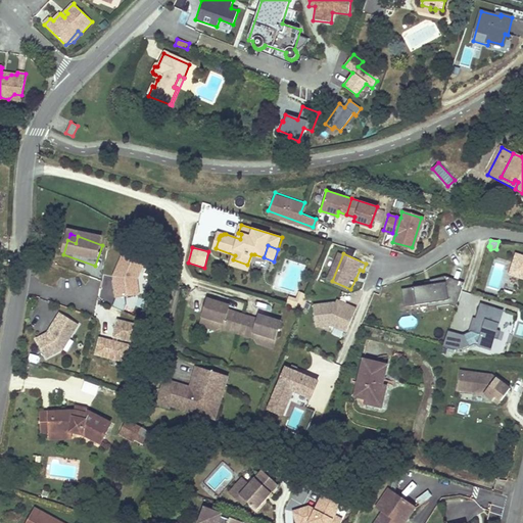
[(522,278),(522,255),(516,253),(509,275),(522,278)]
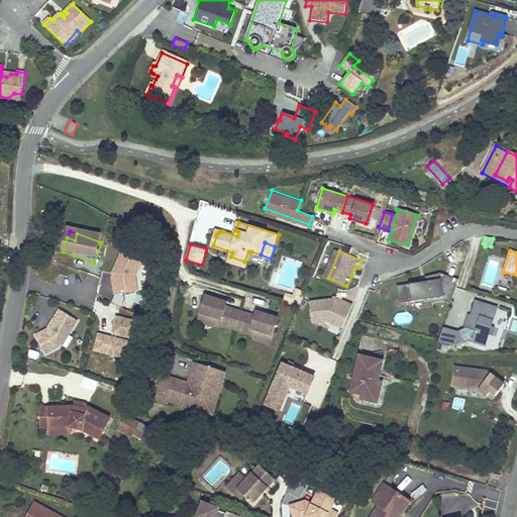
[(244,262),(230,256),(229,262),(246,267),(251,251),(248,251),(244,262)]
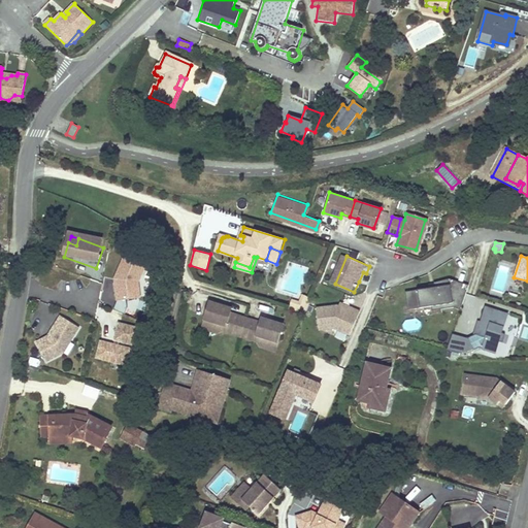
[(113,279),(116,300),(139,297),(137,283),(143,267),(122,259),(113,279)]
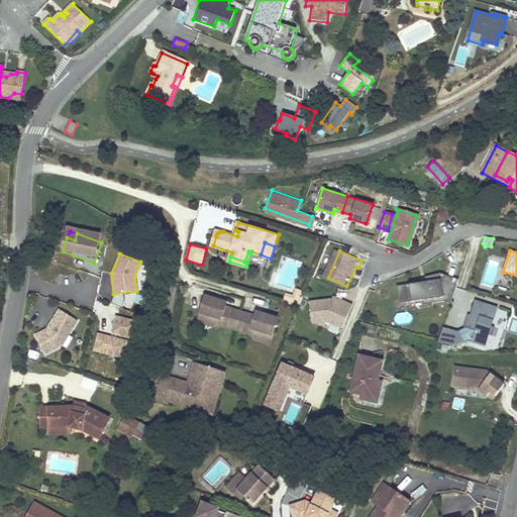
[(432,300),(433,304),(443,302),(451,305),(458,281),(440,275),(425,279),(426,283),(418,285),(398,287),(400,304),(432,300)]
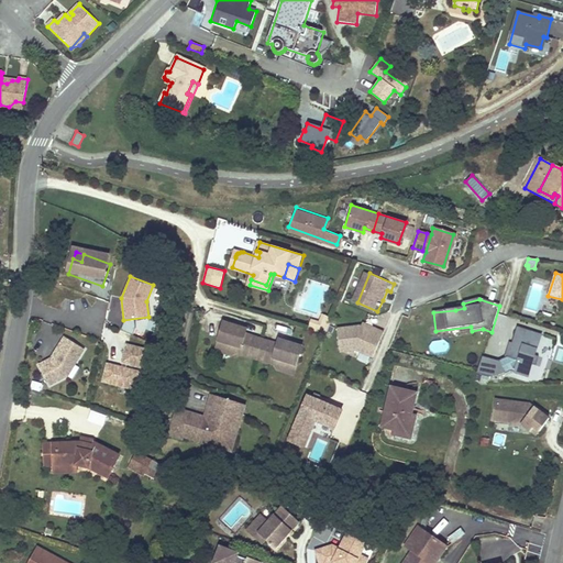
[(316,320),(312,330),(330,335),(337,319),(328,315),(324,323),(316,320)]
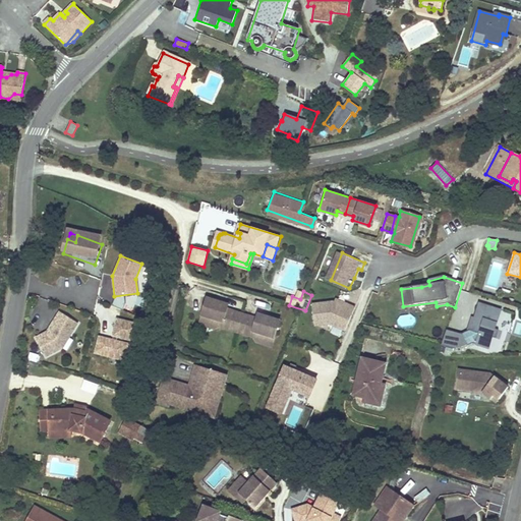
[(222,326),(239,332),(244,313),(230,308),(227,303),(210,298),(205,315),(218,320),(222,326)]
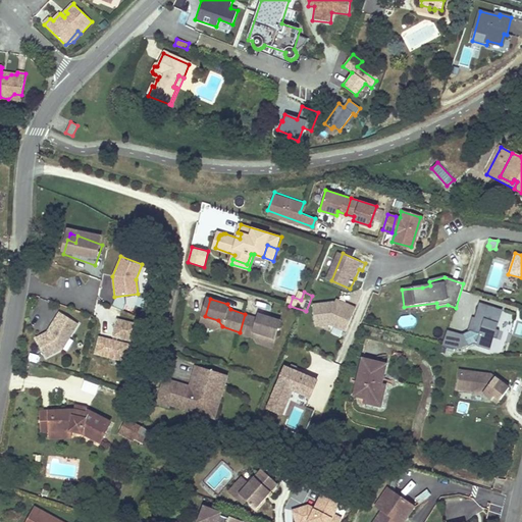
[(315,326),(328,324),(346,332),(356,308),(335,299),(334,302),(313,304),(315,326)]
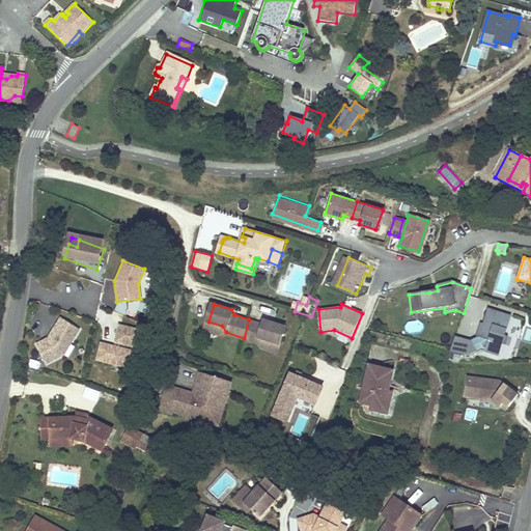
[(504,337),(510,316),(488,309),(484,324),(480,336),(479,336),(476,338),(471,340),(477,353),(482,351),(499,355),(499,354),(504,337)]
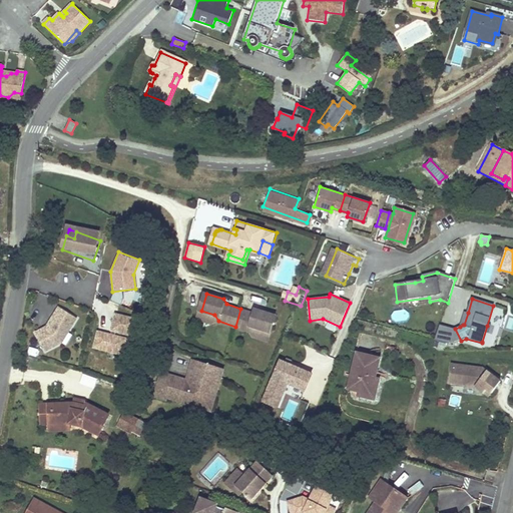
[(408,308),(393,312),(396,323),(411,319),(408,308)]
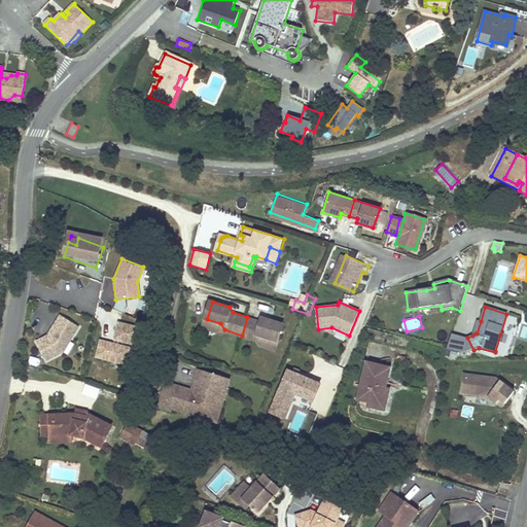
[(47,338),(36,344),(46,362),(63,354),(60,348),(65,341),(69,343),(78,328),(60,317),(49,335),(51,336),(49,339),(47,338)]
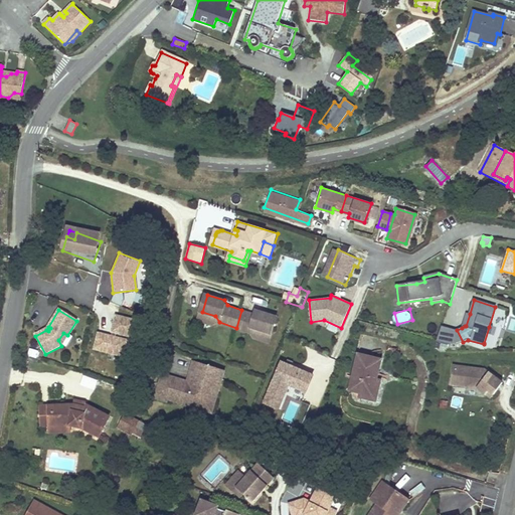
[(241,310),(236,328),(254,333),(261,330),(275,334),(280,317),(263,312),(258,315),(241,310)]
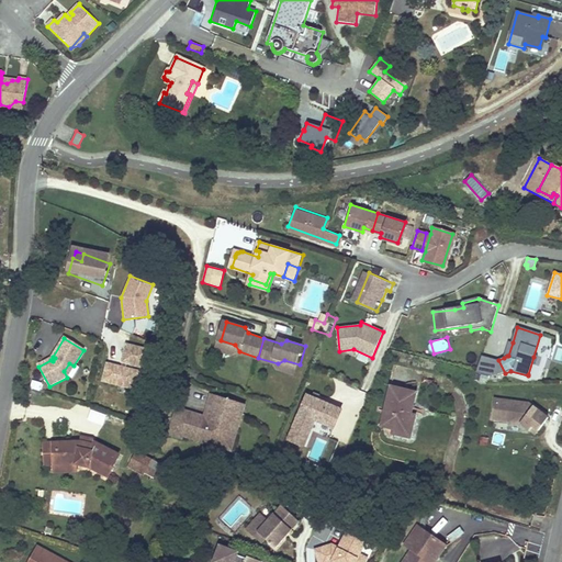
[(234,355),(239,351),(235,345),(221,340),(218,349),(234,355)]
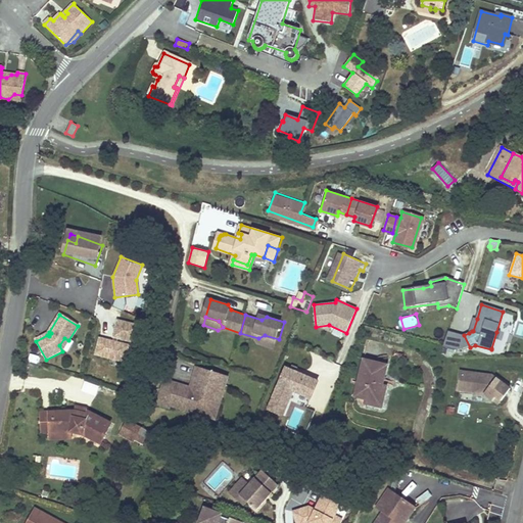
[(99,339),(96,354),(125,362),(128,346),(116,343),(117,338),(134,341),(138,326),(117,321),(116,326),(112,342),(99,339)]
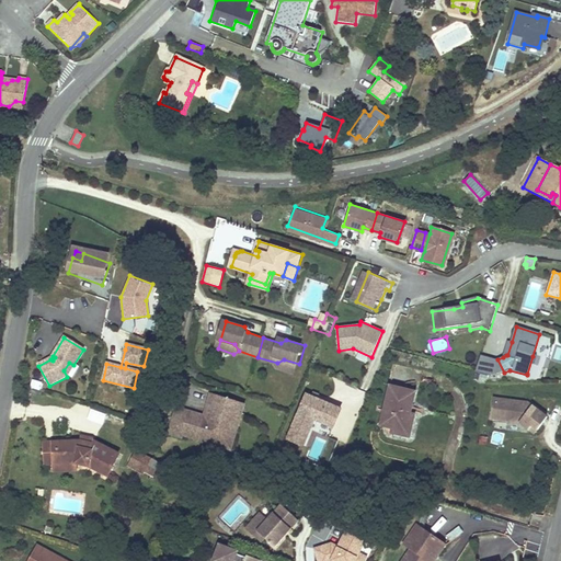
[(284,359),(277,363),(279,368),(296,373),(299,364),(284,359)]
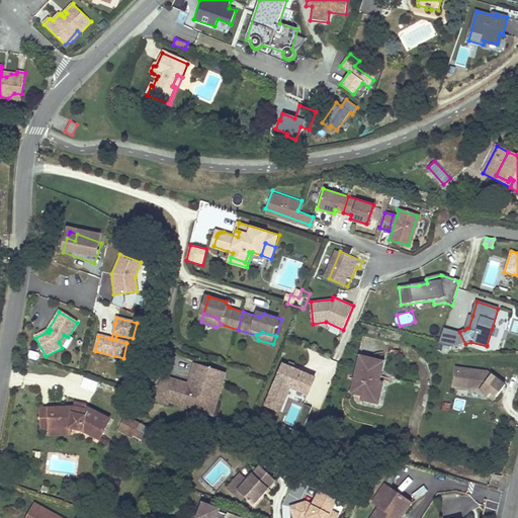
[(59,342),(62,348),(68,337),(64,335),(59,342)]
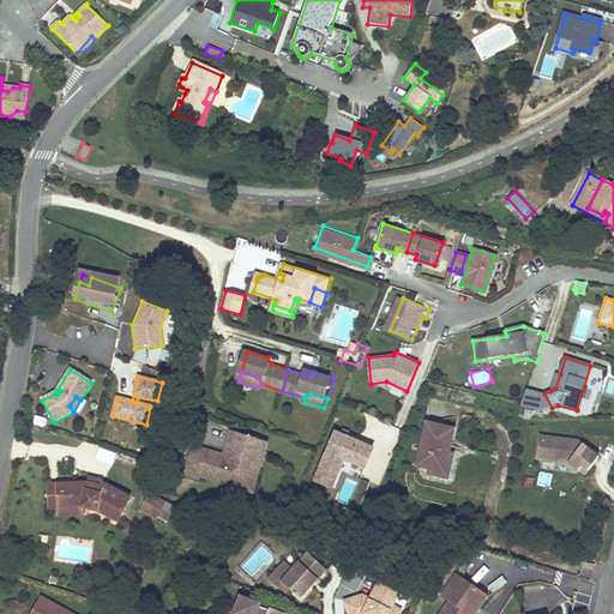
[(455,428),(425,420),(414,467),(428,470),(444,474),(449,452),(455,428)]
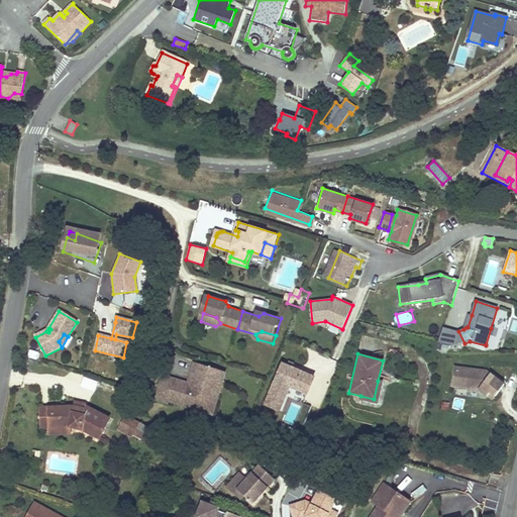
[(315,376),(282,363),(265,405),(281,412),(291,388),(308,395),(315,376)]
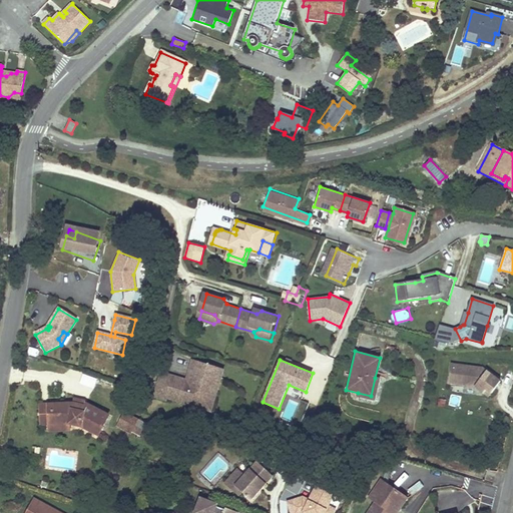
[(164,374),(159,393),(170,397),(171,392),(205,403),(208,395),(218,398),(221,385),(215,383),(220,368),(196,361),(191,376),(193,377),(192,382),(189,381),(188,382),(187,382),(185,383),(175,380),(176,377),(164,374)]
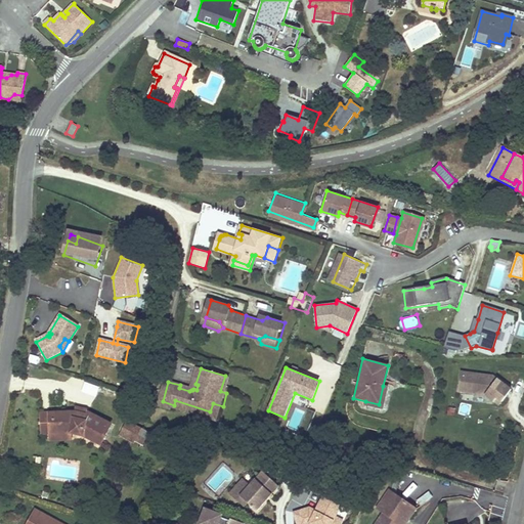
[(462,373),(460,392),(486,395),(495,402),(498,398),(504,402),(513,390),(498,380),(497,381),(493,379),(490,379),(490,377),(462,373)]
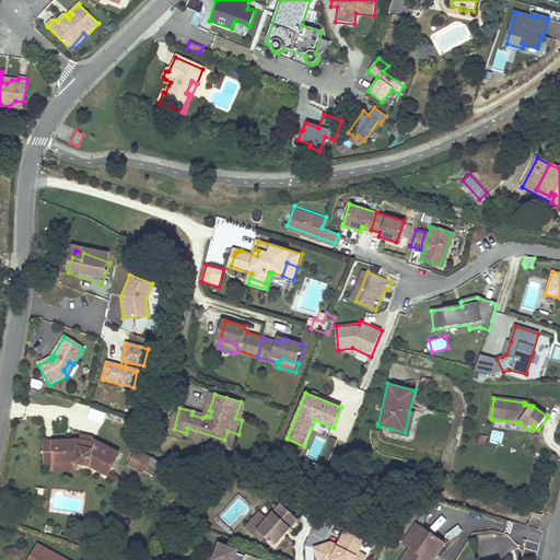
[(241,401),(235,418),(242,420),(247,404),(241,401)]
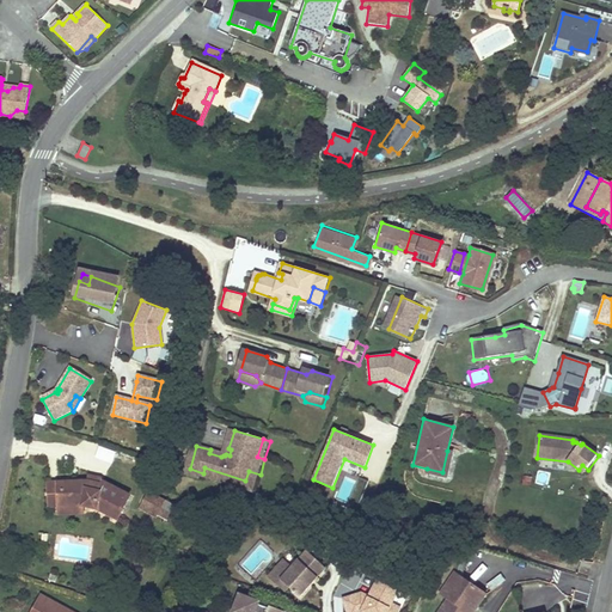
[(446,478),(453,452),(447,451),(442,472),(427,469),(426,472),(446,478)]
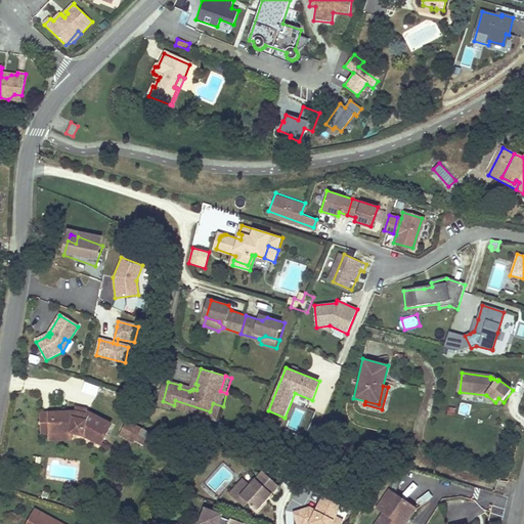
[(174,405),(163,401),(161,405),(176,410),(177,406),(193,411),(192,412),(219,421),(223,406),(213,403),(210,411),(175,400),(174,405)]
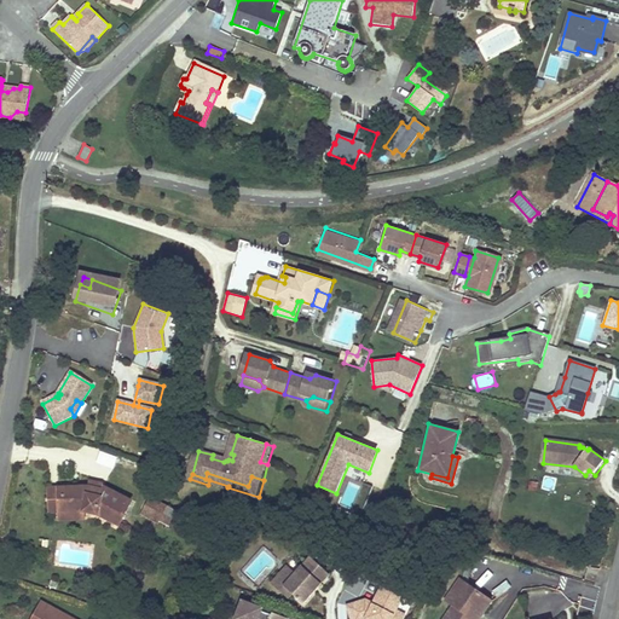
[(61,512),(59,487),(50,489),(50,512),(61,512)]
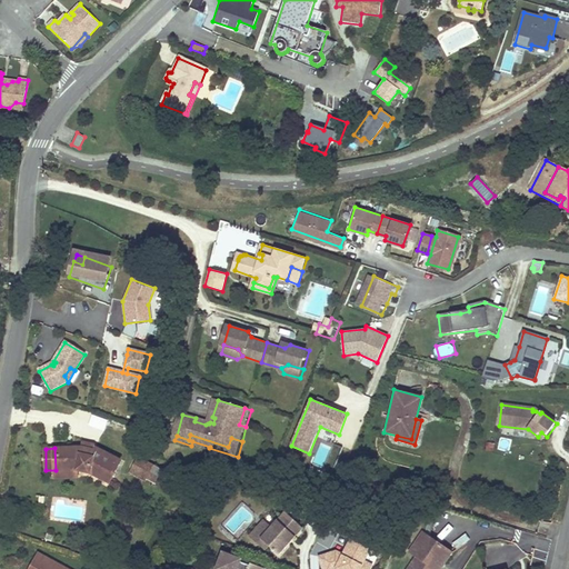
[(103,457),(106,452),(96,448),(95,448),(95,451),(82,448),(55,448),(56,470),(78,470),(89,472),(110,482),(121,460),(112,457),(110,461),(103,457)]
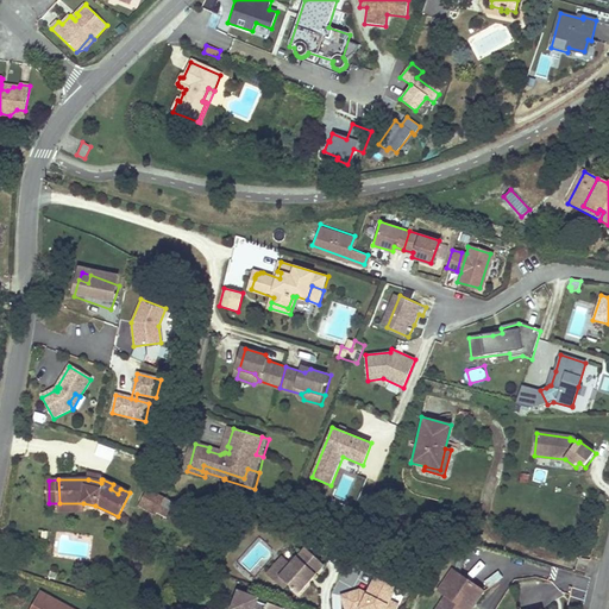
[(156,513),(164,497),(149,489),(140,506),(156,513)]
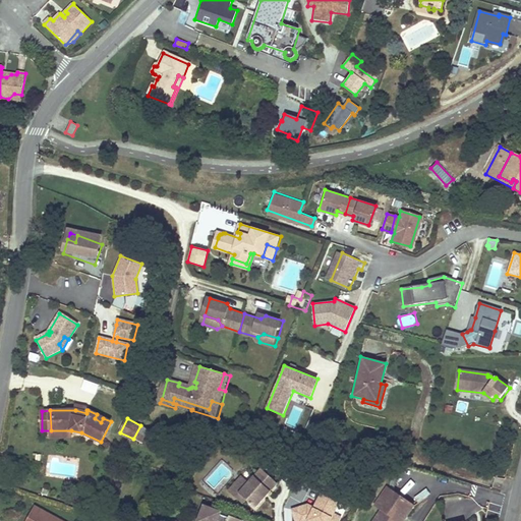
[(239,493),(246,500),(256,509),(279,483),(262,468),(253,477),(239,493)]
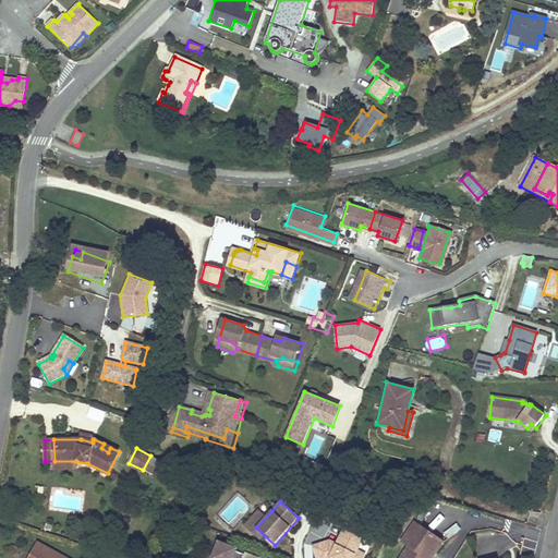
[(245,525),(261,540),(264,535),(256,528),(271,511),(265,505),(245,525)]
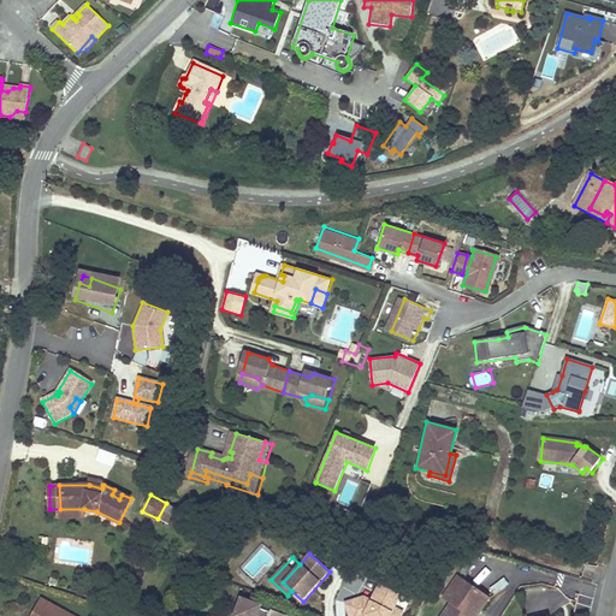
[(456,578),(442,599),(450,604),(463,584),(456,578)]
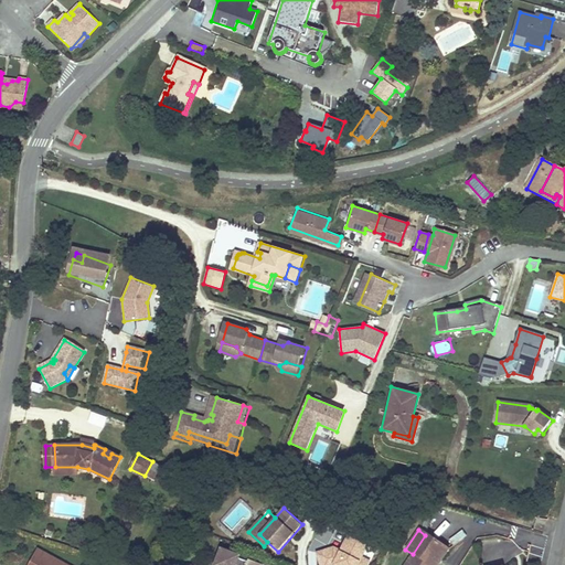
[(317,551),(321,564),(368,564),(371,560),(362,555),(368,543),(349,534),(339,553),(336,551),(334,545),(317,551)]
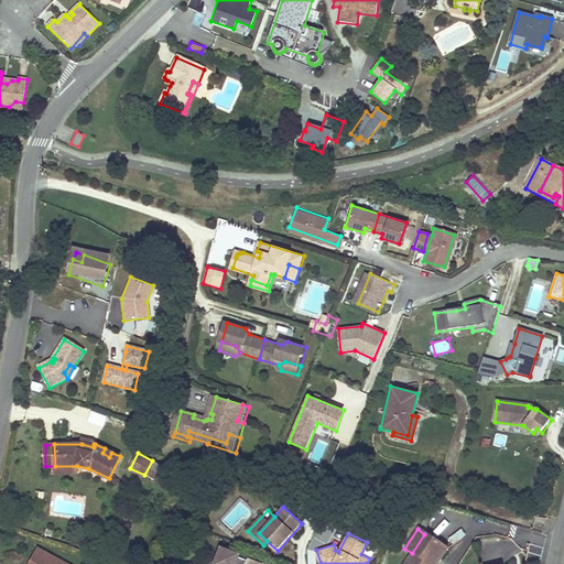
[(446,549),(424,534),(412,553),(403,563),(435,563),(434,563),(436,559),(438,560),(446,549)]
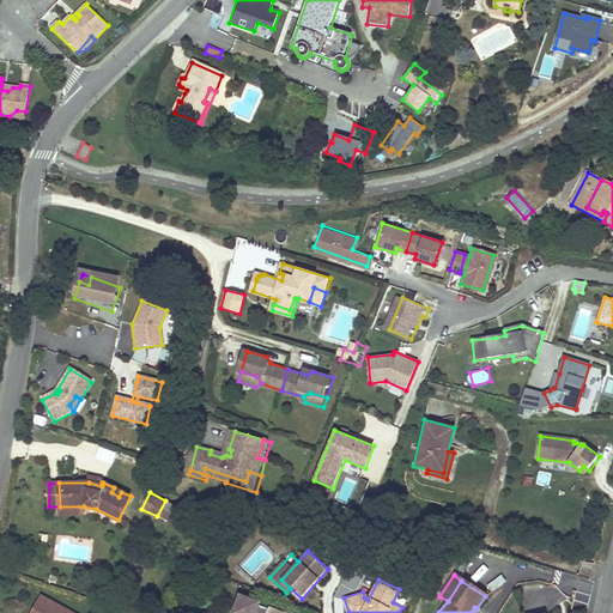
[(32,612),(34,612),(72,612),(41,595),(32,612)]
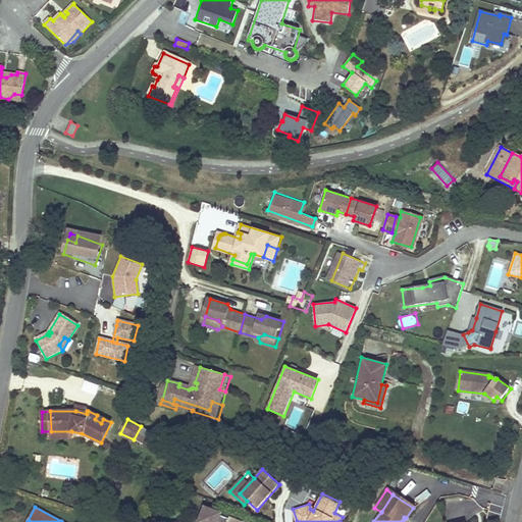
[(205,507),(198,521),(217,521),(218,521),(244,521),(245,521),(230,516),(229,518),(220,515),(221,513),(205,507)]
